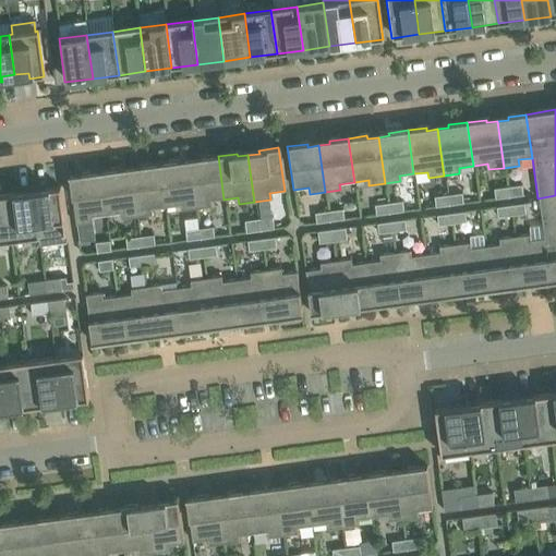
[(224,200),(218,156),(200,158),(200,161),(189,162),(195,209),(210,207),(209,202),(224,200)]
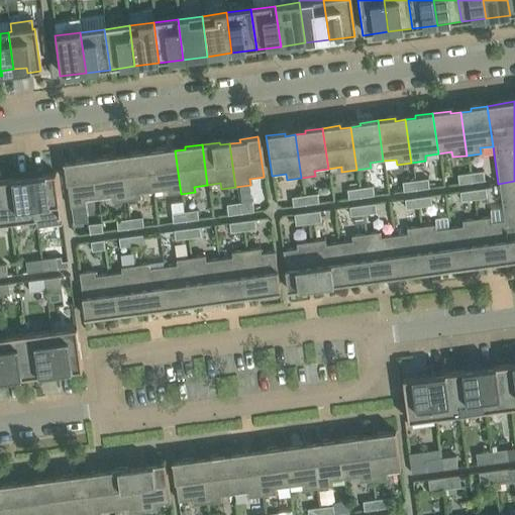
[(181,194),(175,150),(165,152),(165,149),(146,151),(152,192),(166,191),(166,196),(181,194)]
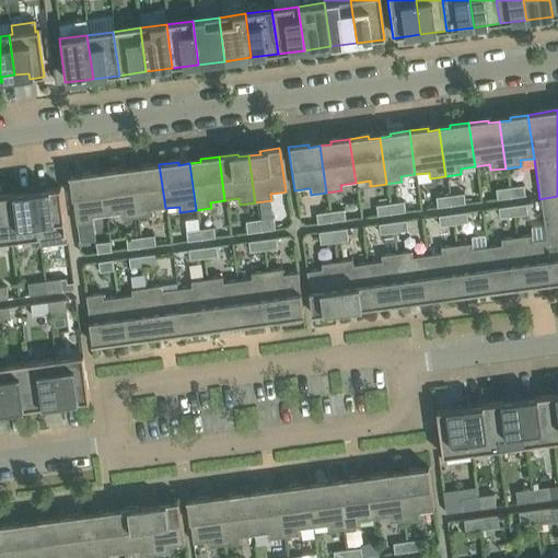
[(165,208),(159,164),(140,167),(140,170),(129,172),(136,218),(151,217),(150,210),(165,208)]
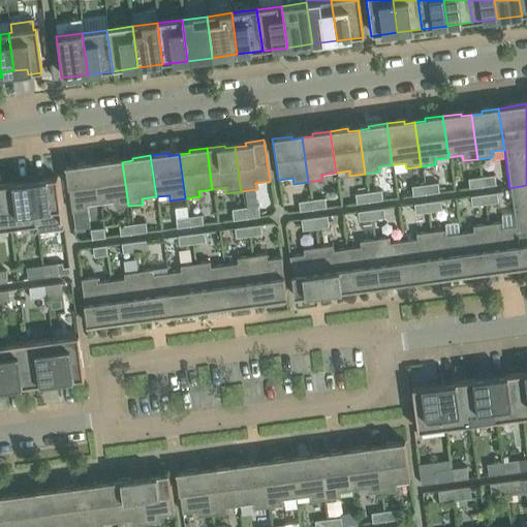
[(128,206),(122,162),(112,163),(112,161),(94,163),(99,205),(113,203),(114,208),(128,206)]
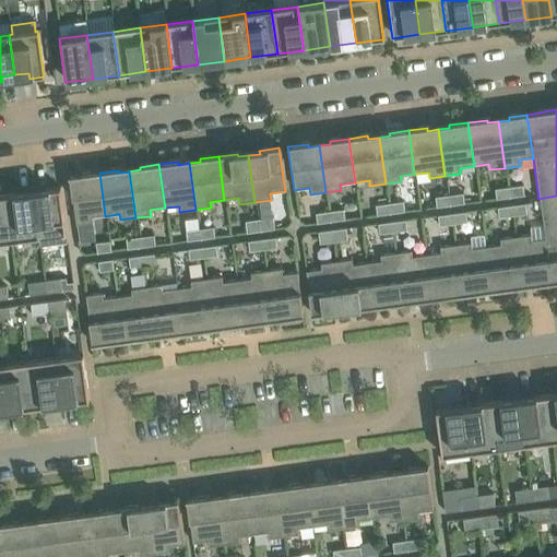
[(105,216),(99,173),(80,175),(80,178),(71,179),(71,176),(68,177),(74,226),(91,224),(91,218),(105,216)]
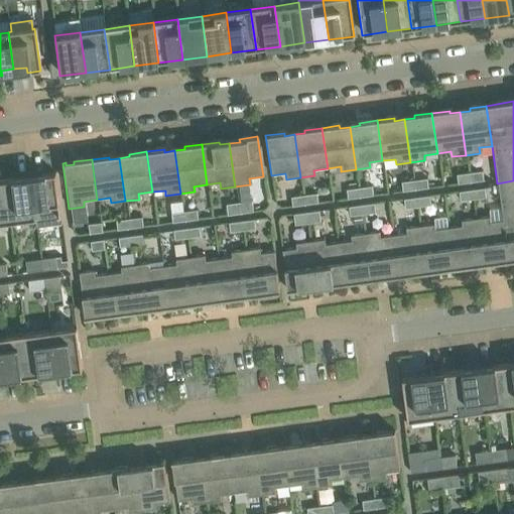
[(481,172),(469,173),(470,183),(483,181),(481,172)]
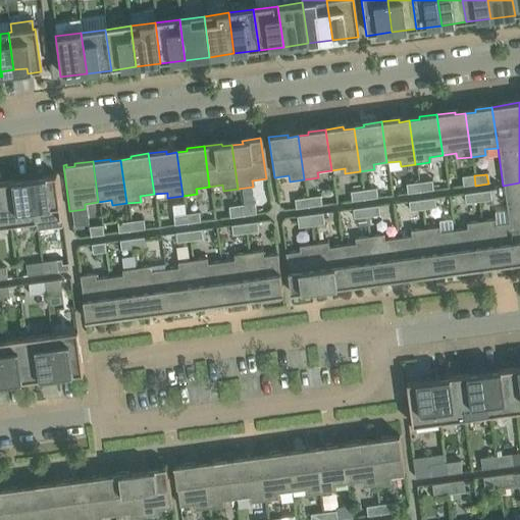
[(475,186),(474,175),(461,177),(462,188),(475,186)]
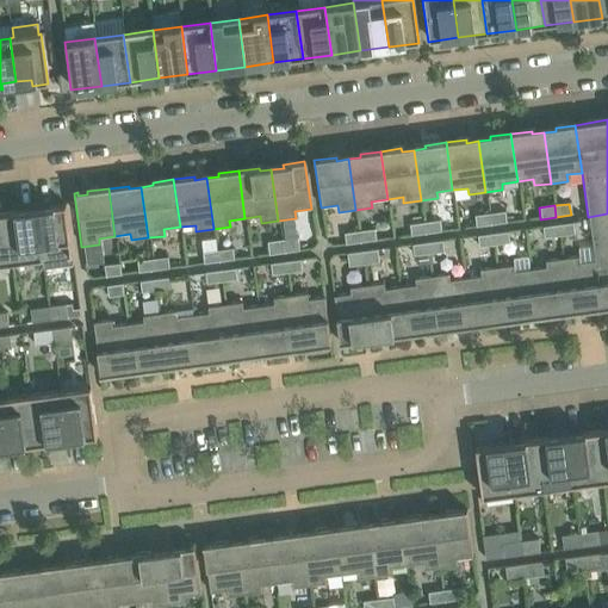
[(73,266),(64,206),(49,209),(49,210),(33,211),(41,260),(42,270),(73,266)]
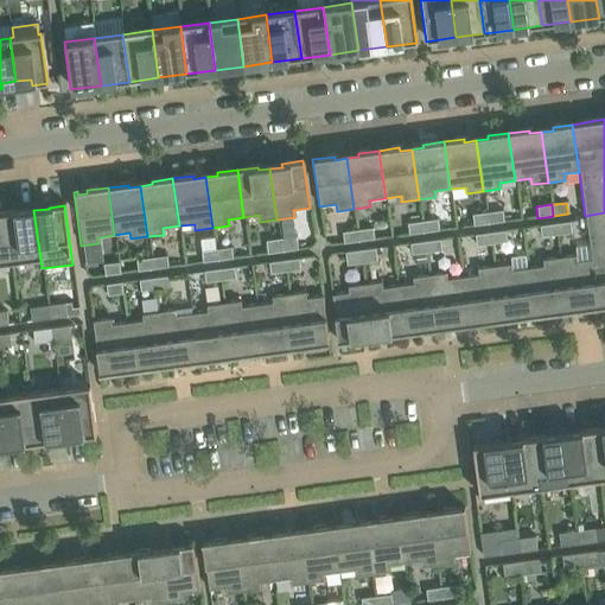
[(40,259),(33,210),(19,212),(19,211),(4,214),(11,262),(40,259)]
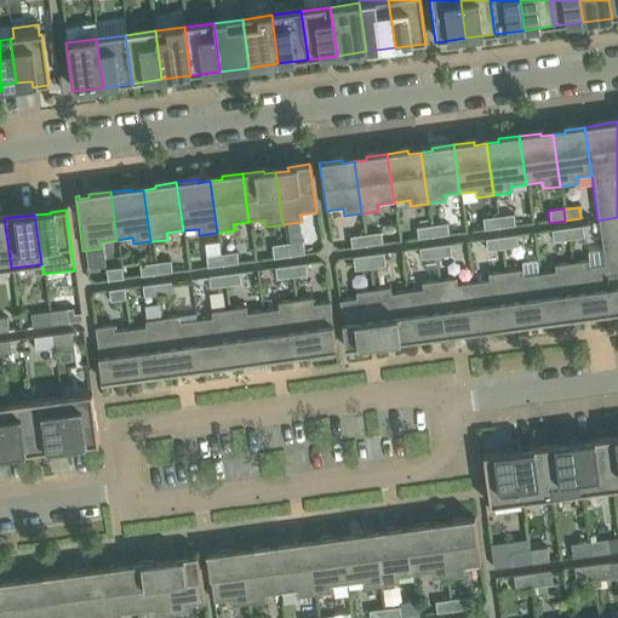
[(513,216),(497,218),(498,229),(514,227),(513,216)]
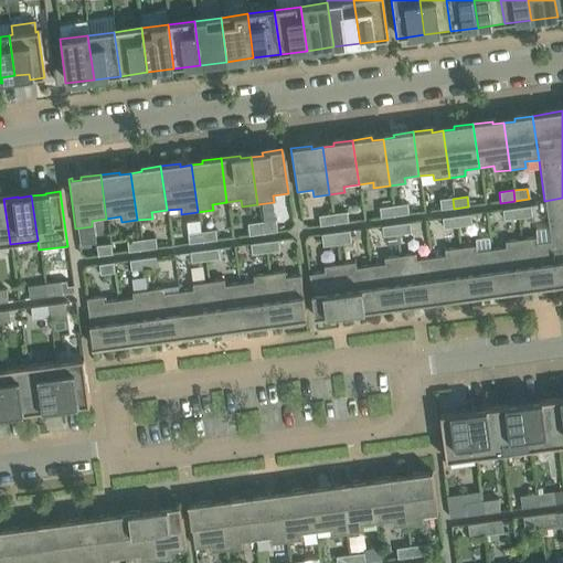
[(562,285),(562,198),(544,201),(550,242),(555,286),(562,285)]
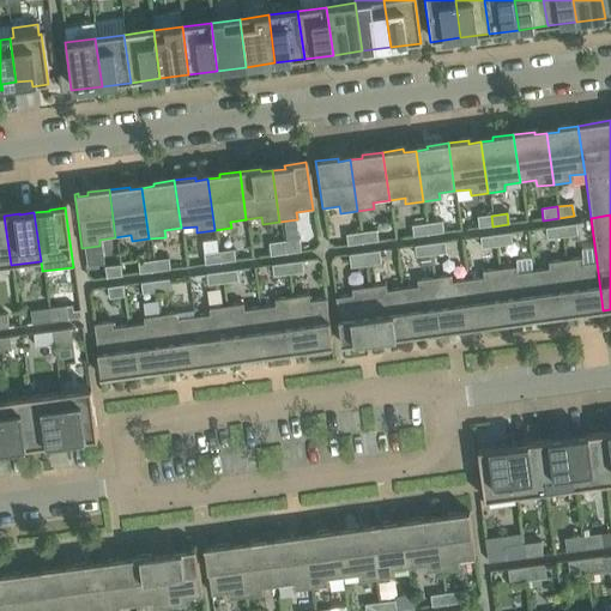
[(0,266),(11,265),(4,216),(0,216),(0,266)]
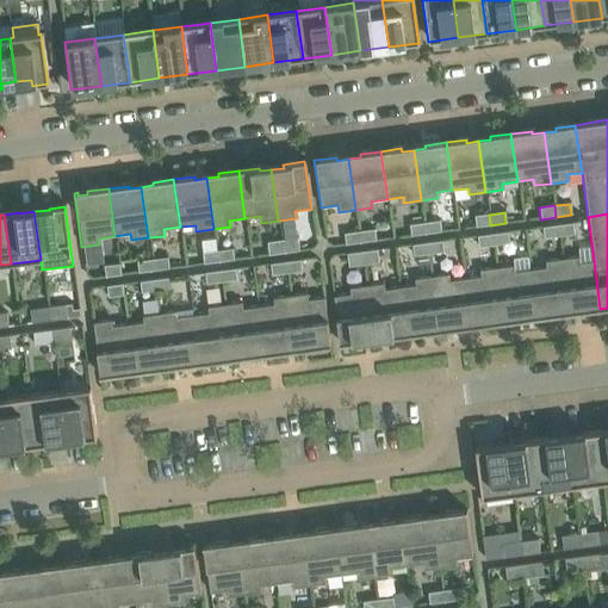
[(490,225),(489,215),(473,217),(475,228),(490,225)]
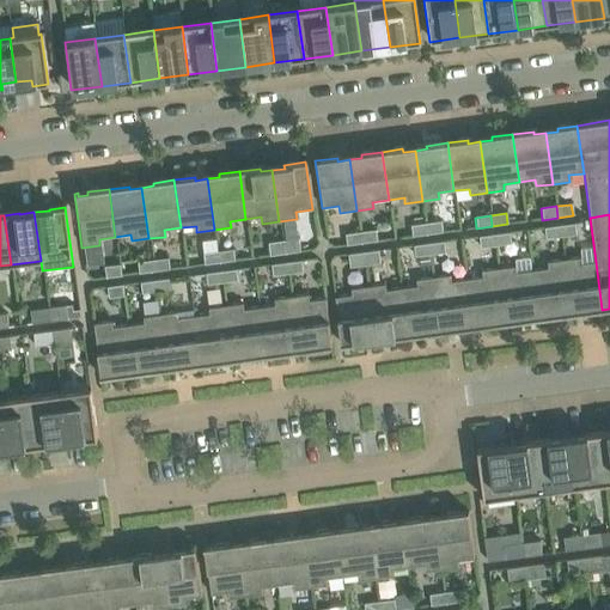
[(440,223),(425,224),(426,236),(441,233),(440,223)]
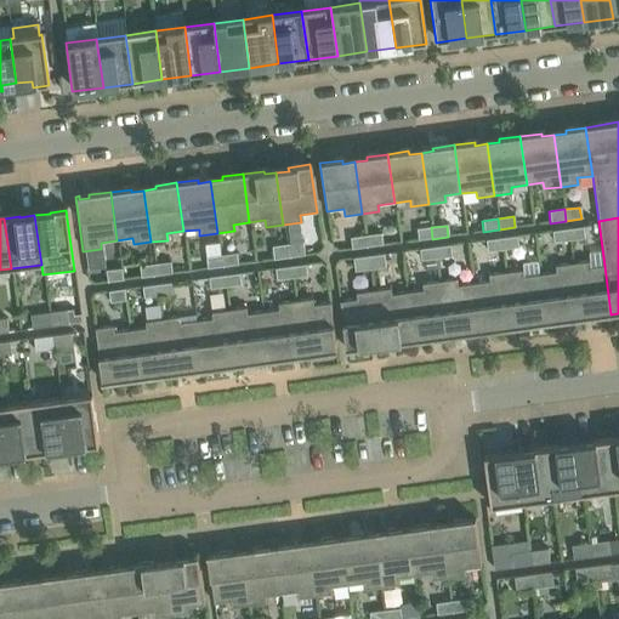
[(432,239),(431,227),(415,230),(418,240),(432,239)]
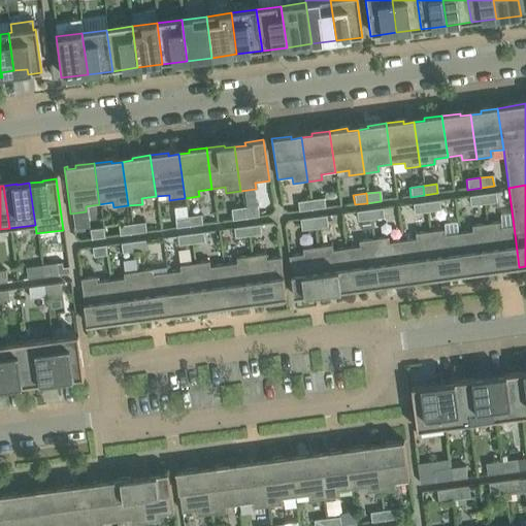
[(496,203),(495,194),(482,195),(483,205),(496,203)]
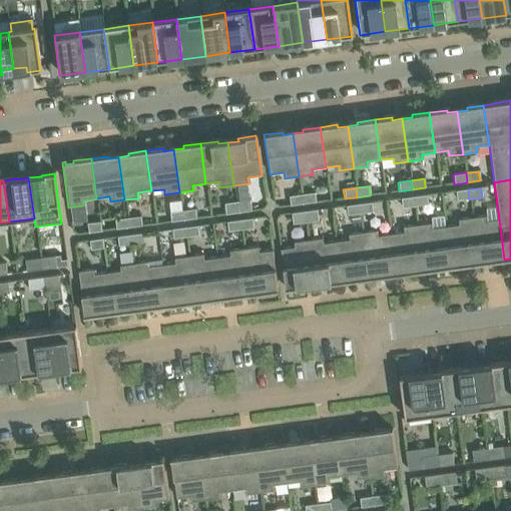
[(469,199),(468,189),(455,191),(456,200),(469,199)]
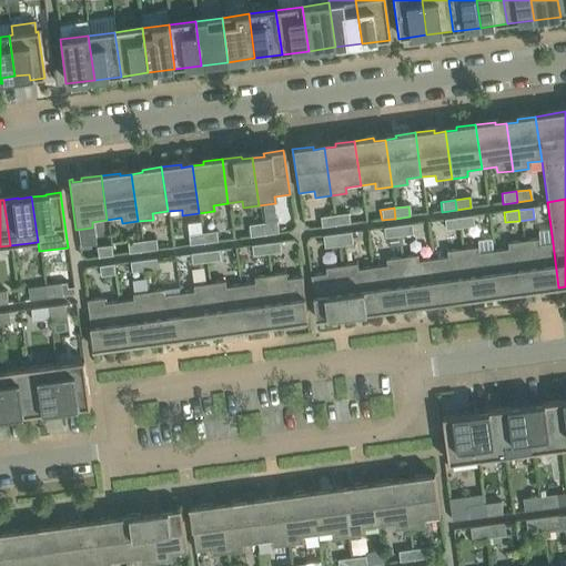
[(347,214),(333,216),(335,226),(349,224),(347,214)]
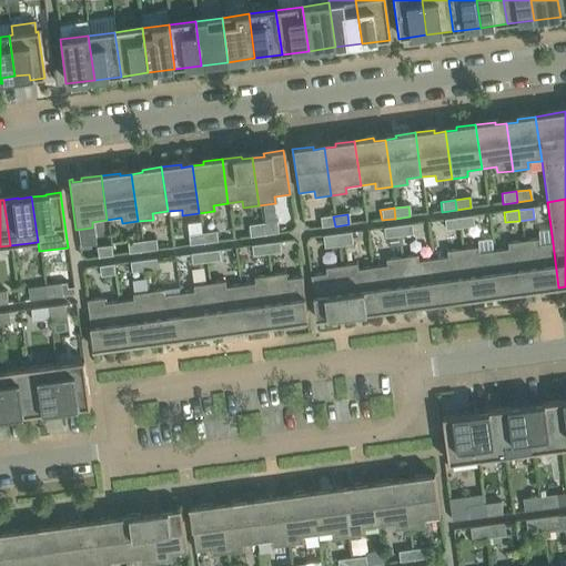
[(335,226),(333,216),(320,218),(321,229),(335,226)]
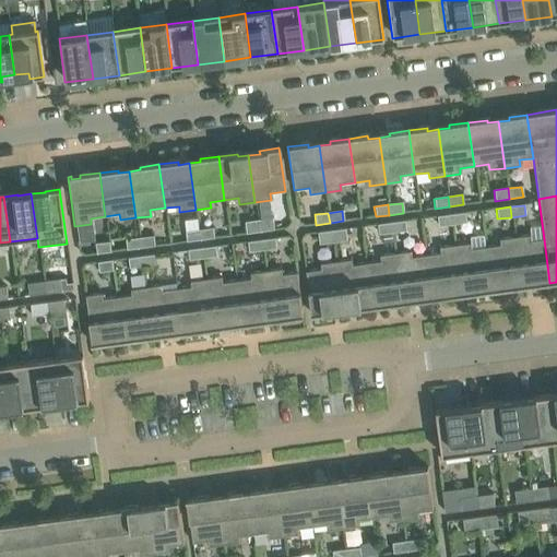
[(465,223),(464,213),(450,215),(451,225),(465,223)]
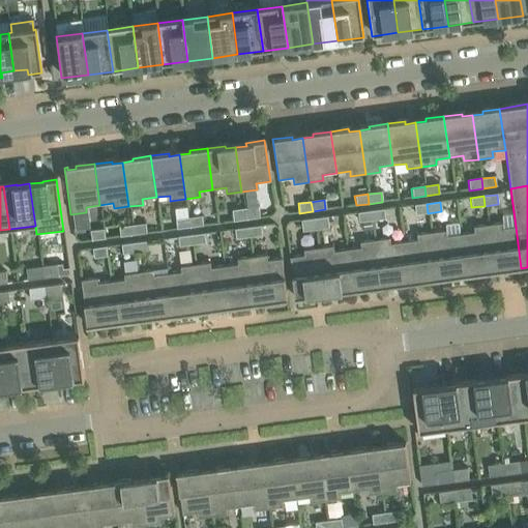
[(428,213),(427,204),(413,206),(415,215),(428,213)]
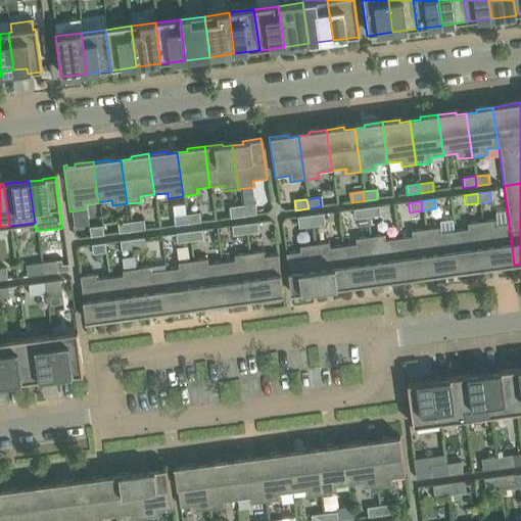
[(254,206),(241,207),(242,218),(255,216),(254,206)]
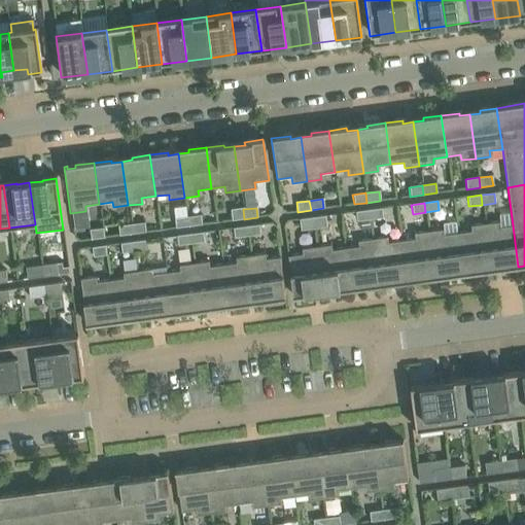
[(244,219),(243,209),(230,211),(232,221),(244,219)]
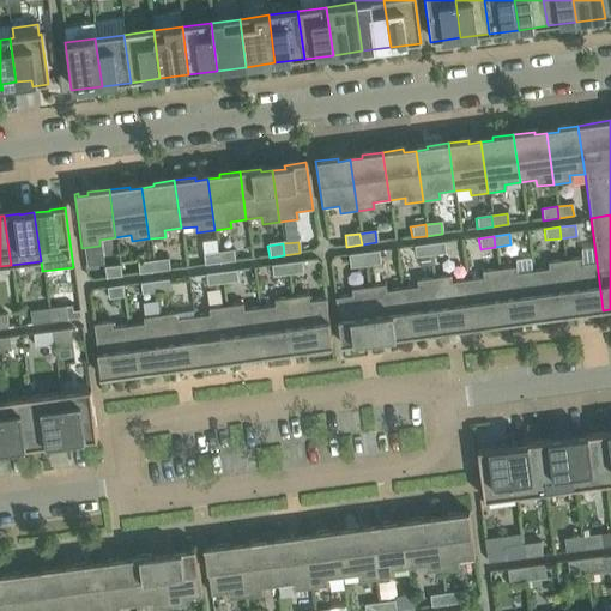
[(445,254),(443,243),(428,244),(430,256),(445,254)]
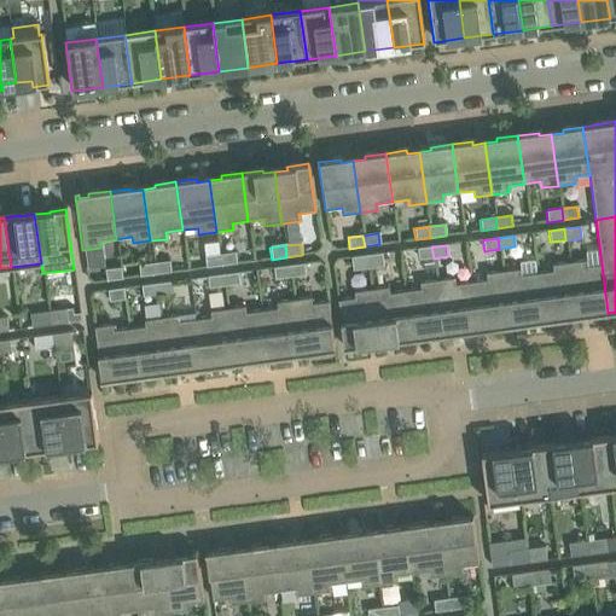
[(434,259),(431,247),(417,249),(418,260),(434,259)]
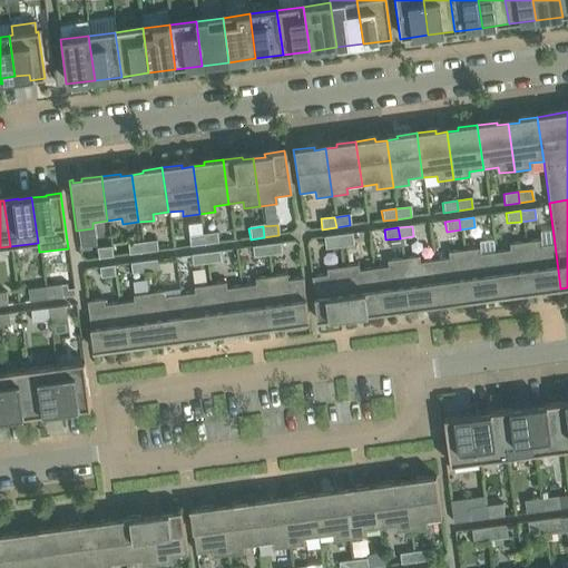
[(216,233),(202,235),(204,245),(217,243),(216,233)]
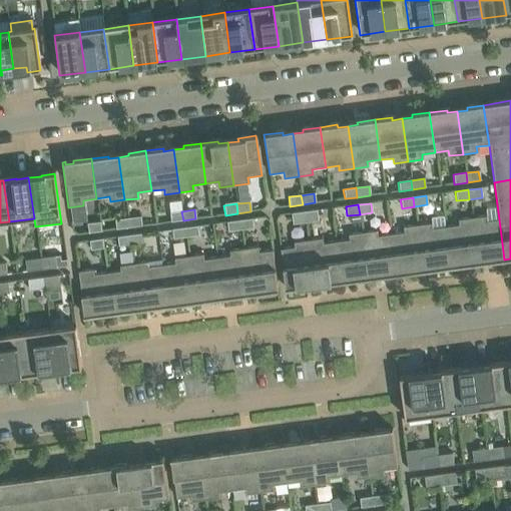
[(318,219),(316,210),(304,212),(305,221),(318,219)]
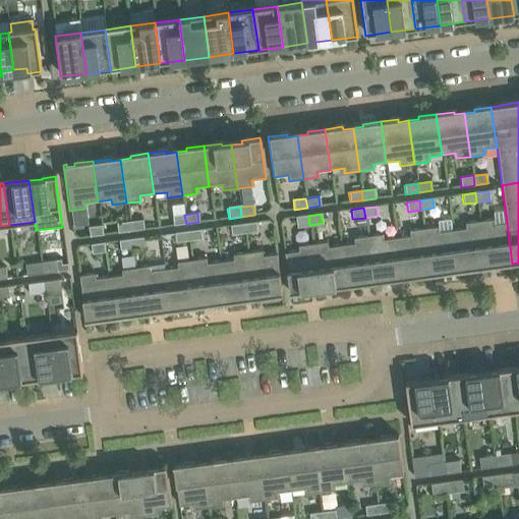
[(186,224),(184,215),(172,217),(173,226),(186,224)]
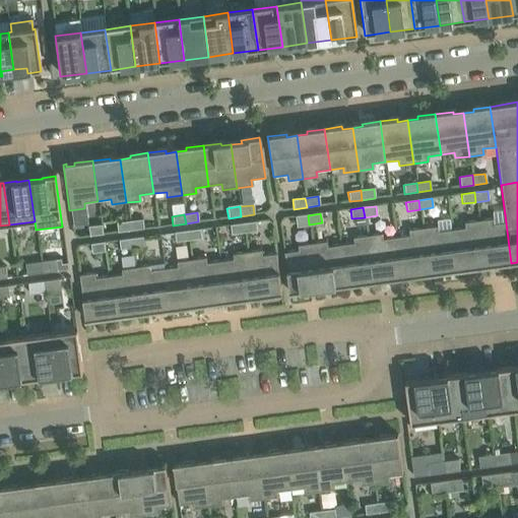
[(309,224),(308,215),(295,216),(296,227),(309,224)]
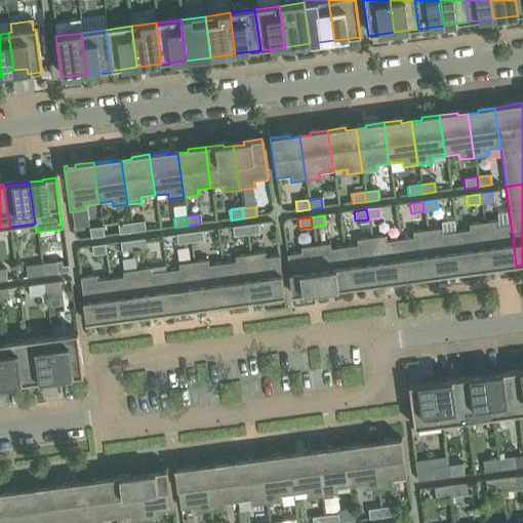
[(144,222),(130,224),(131,233),(145,232),(144,222)]
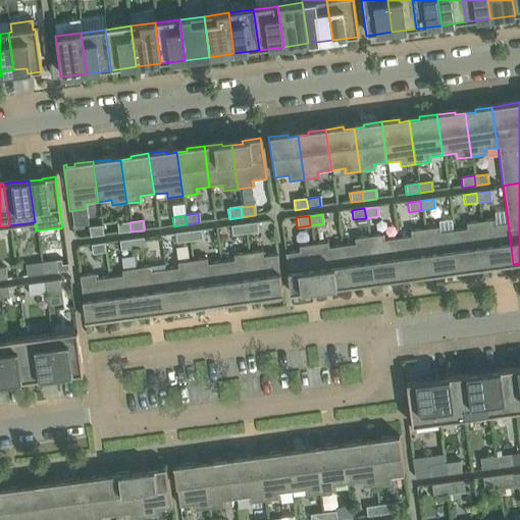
[(513,264),(508,223),(496,225),(495,220),(480,222),(485,265),(497,264),(497,266),(513,264)]
